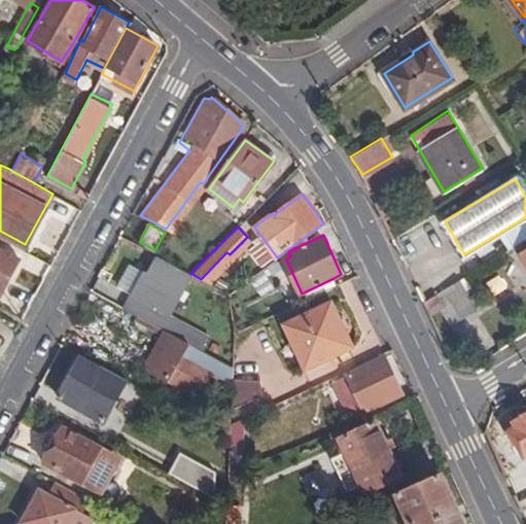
[(0,289),(23,248),(0,236),(0,289)]
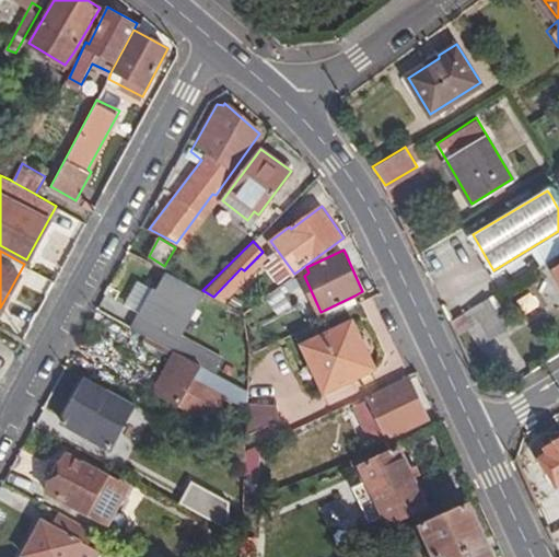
[(132,326),(173,349),(214,373),(222,358),(179,334),(202,290),(171,273),(159,292),(153,289),(140,312),(132,326)]
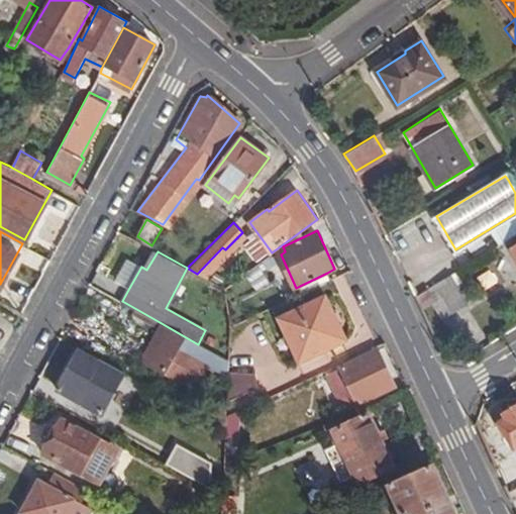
[(129,288),(141,267),(128,260),(117,281),(129,288)]
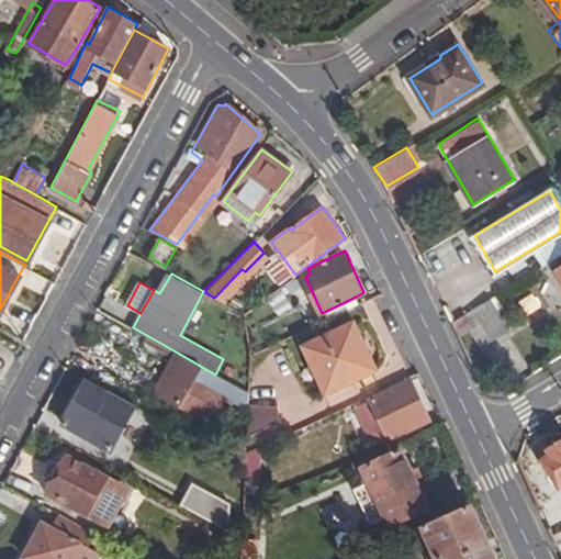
[(491,295),(450,320),(458,333),(473,324),(482,319),(493,336),(509,326),(491,295)]
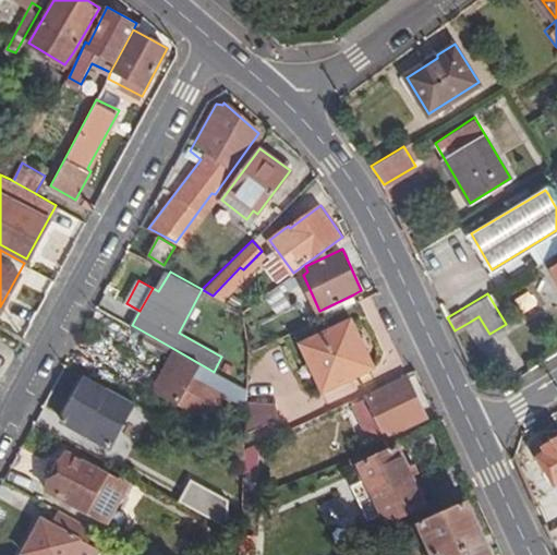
[(329,313),(355,300),(353,294),(324,309),(329,313)]
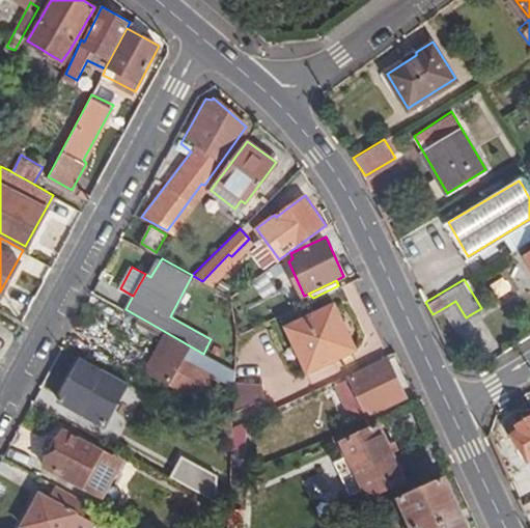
[(457,323),(466,317),(455,301),(447,306),(457,323)]
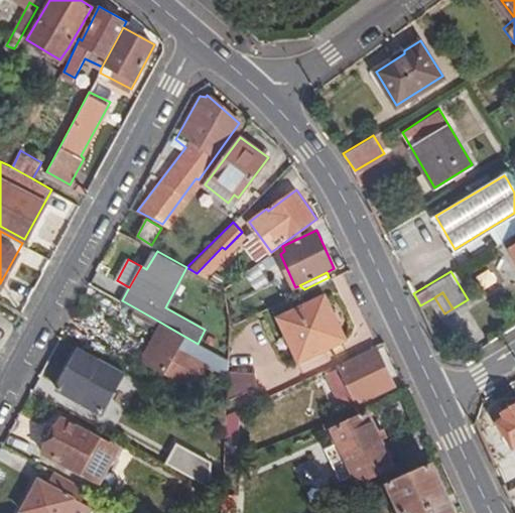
[(346,339),(325,293),(274,318),(296,363),(346,339)]
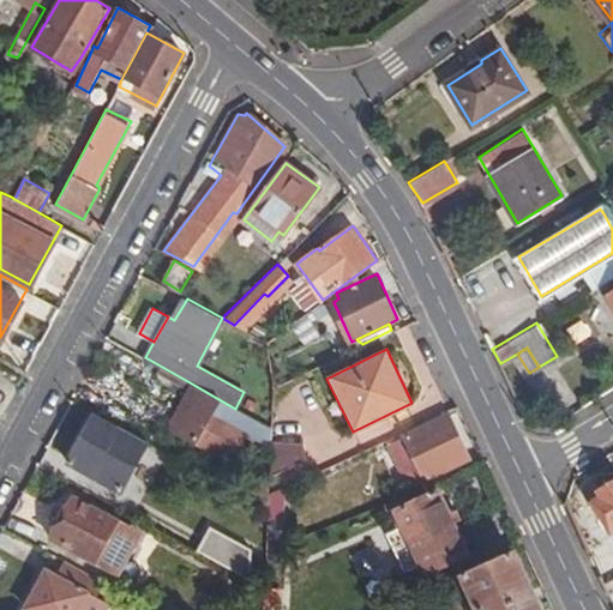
[(229,460),(252,417),(235,409),(190,382),(166,426),(229,460)]
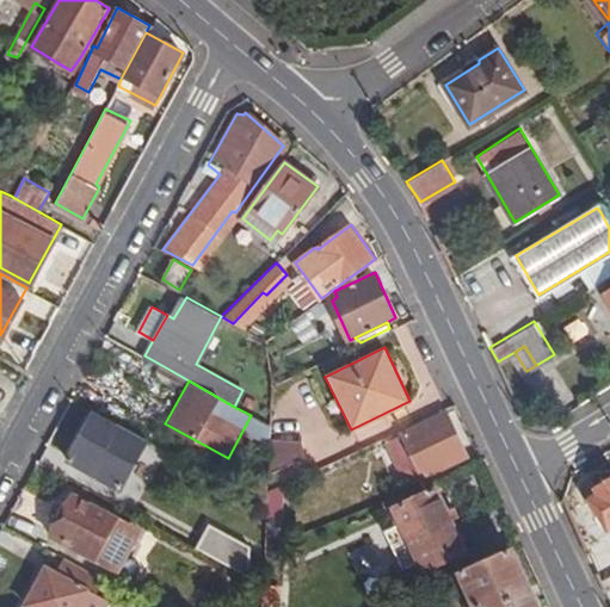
[(119,422),(96,409),(68,460),(121,490),(148,438),(119,422)]
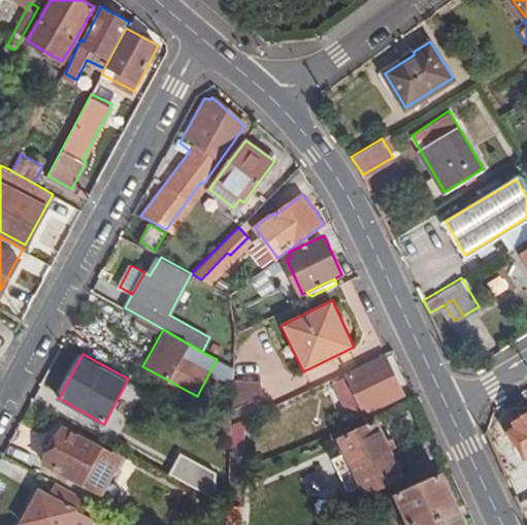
[(402,393),(385,355),(348,372),(364,411),(402,393)]
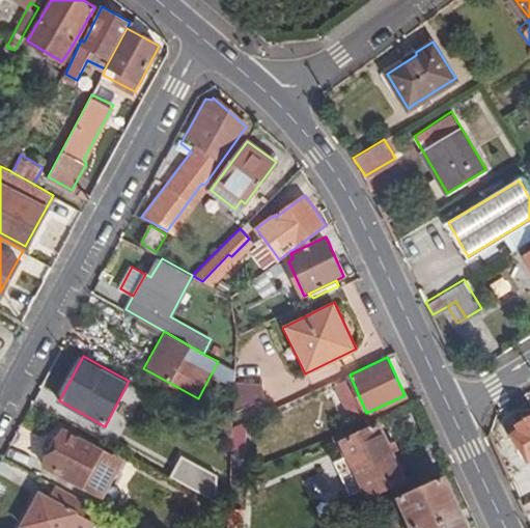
[(260,382),(232,382),(231,412),(265,396),(260,382)]
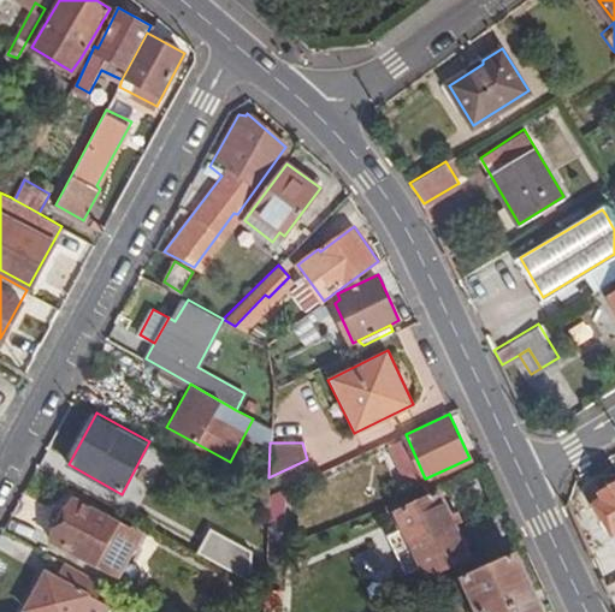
[(614,483),(599,493),(603,498),(596,504),(613,532),(614,530),(614,483)]
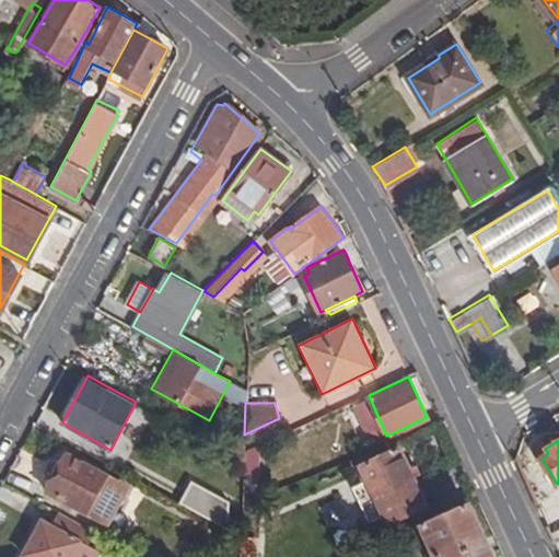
[(261,476),(260,443),(244,450),(244,462),(243,477),(261,476)]
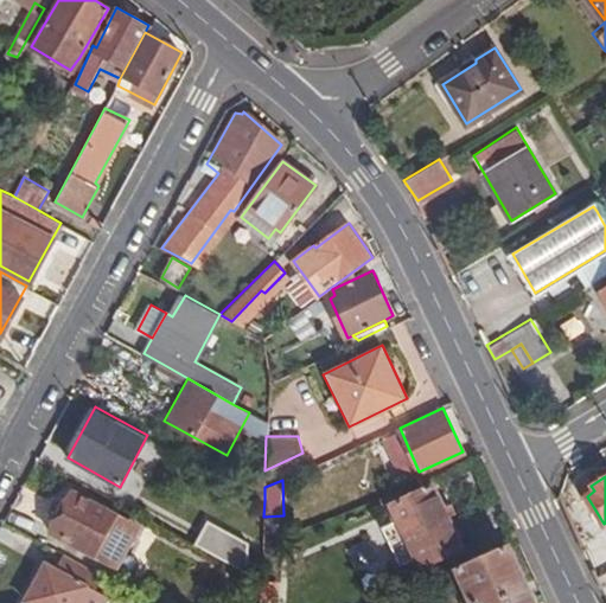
[(460,545),(431,482),(391,501),(420,564),(460,545)]
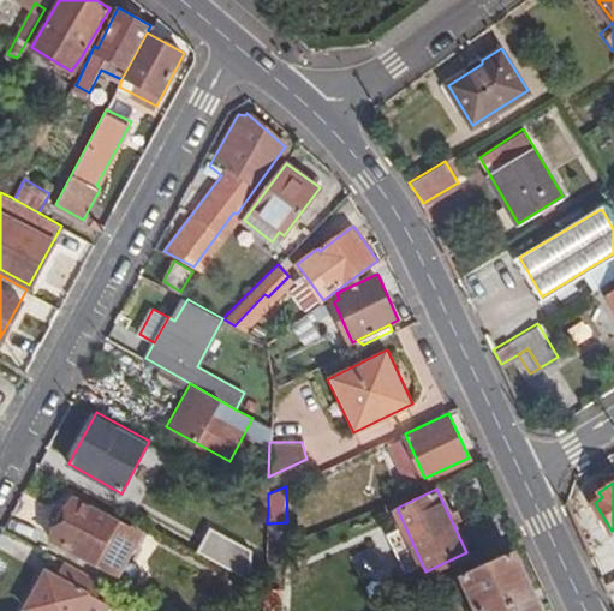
[(132,529),(75,497),(52,537),(109,569),(132,529)]
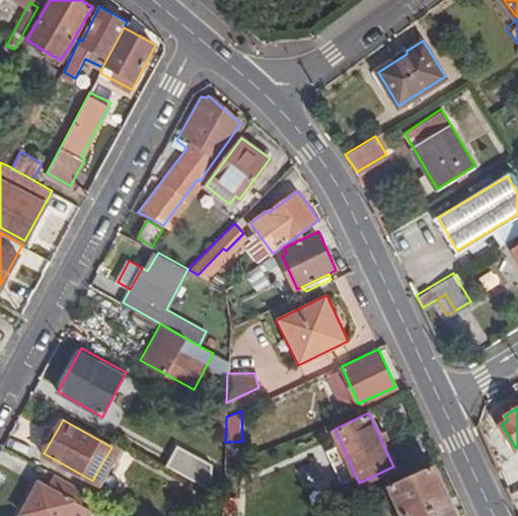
[(211,453),(225,428),(212,421),(199,446),(211,453)]
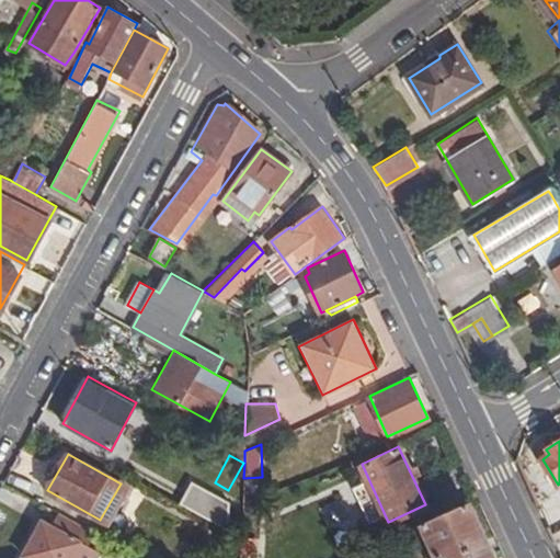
[(192,481),(179,503),(227,531),(229,502),(192,481)]
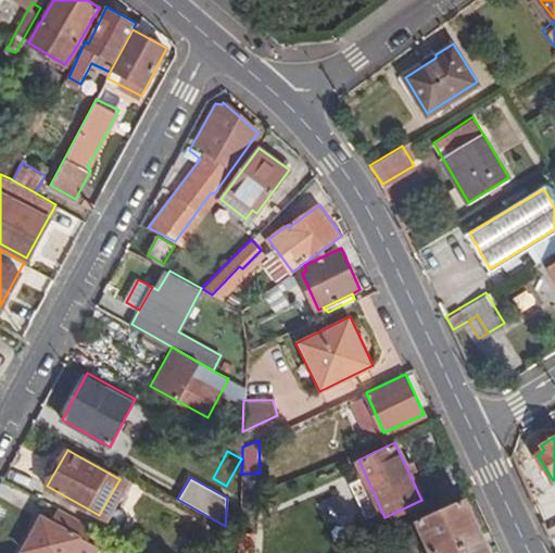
[(489,552),(463,499),(417,519),(432,552),(489,552)]
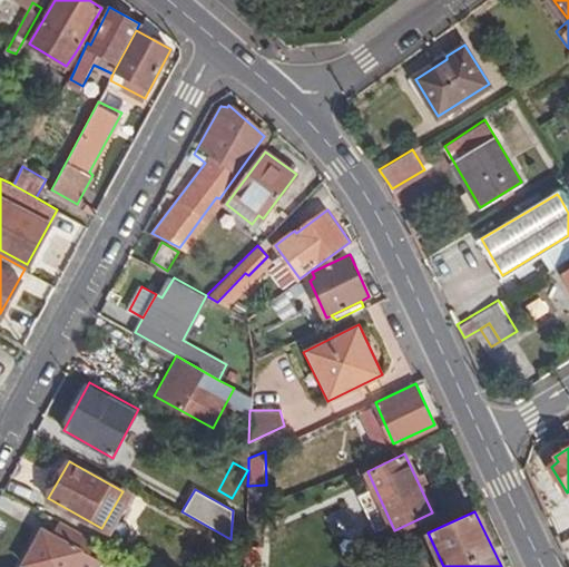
[(95,539),(60,519),(52,533),(41,527),(38,535),(39,536),(23,564),(28,566),(94,566),(99,559),(86,554),(95,539)]
